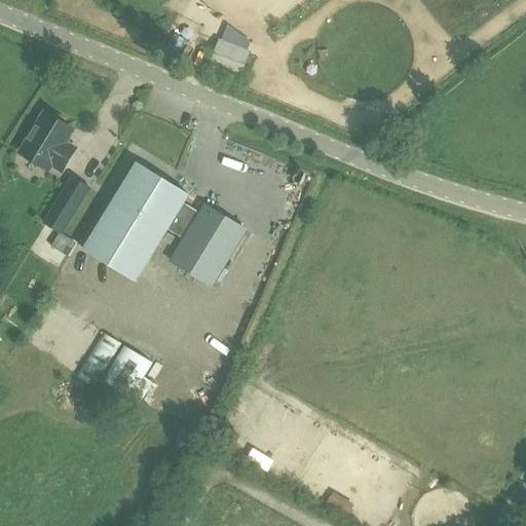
[(219,43),(210,68),(240,80),(250,57),(219,43)]
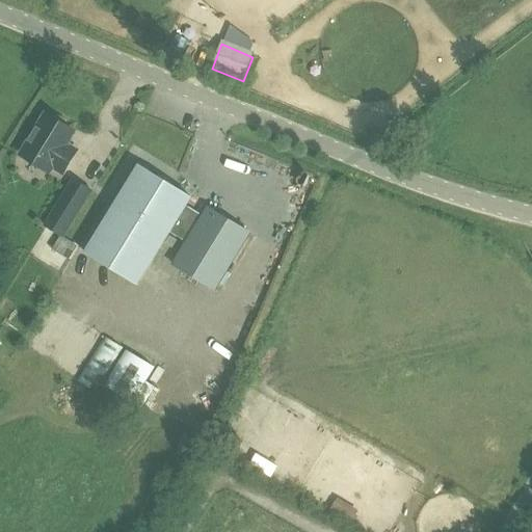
[(57,116),(52,118),(45,114),(20,155),(49,173),(51,167),(61,174),(76,151),(65,144),(73,131),(65,127),(65,122),(57,116)]
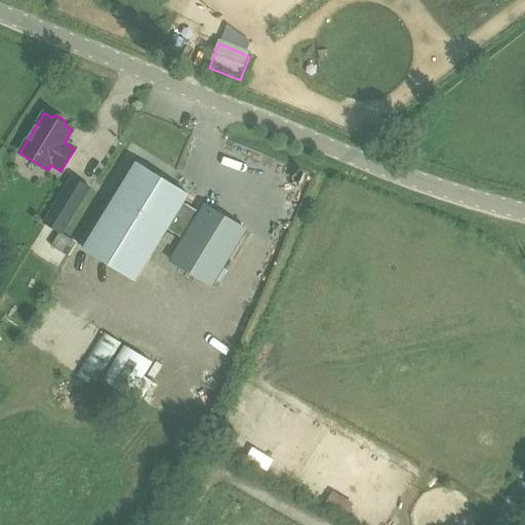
[(183,203),(188,194),(135,162),(83,248),(135,280),(167,229),(180,237),(185,231),(187,233),(170,260),(212,286),(246,230),(204,204),(199,213),(183,203)]
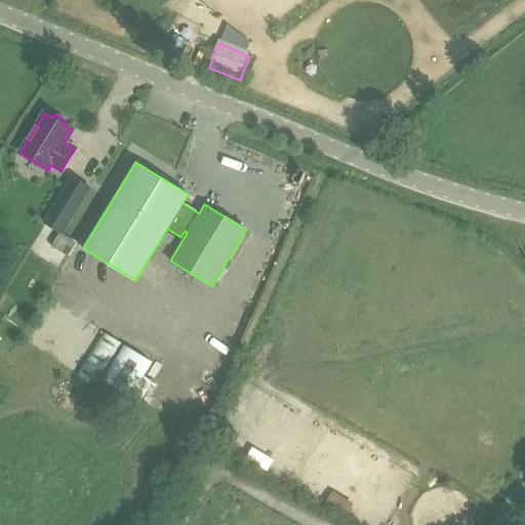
[(72,176),(44,223),(62,234),(89,188),(72,176)]
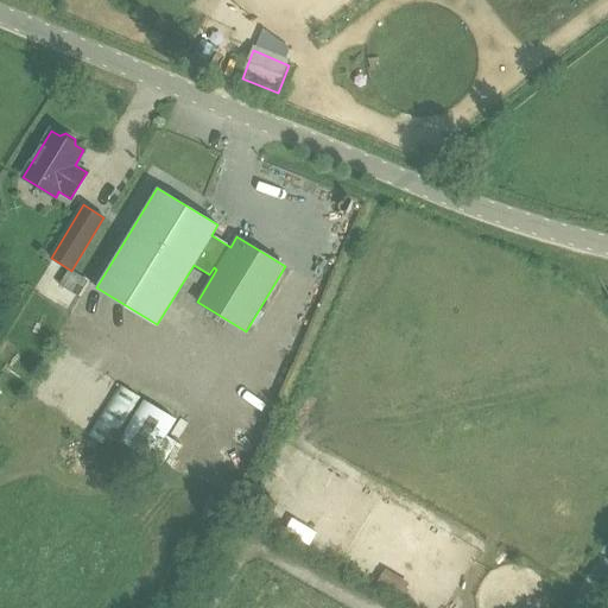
[(69,270),(59,285),(77,296),(87,282),(69,270)]
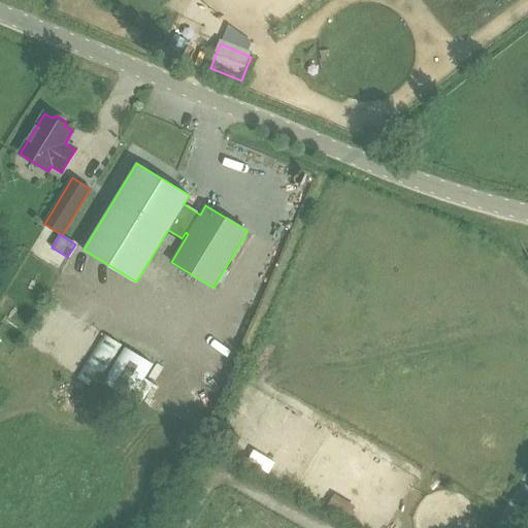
[(77,378),(95,389),(122,345),(104,334),(77,378)]
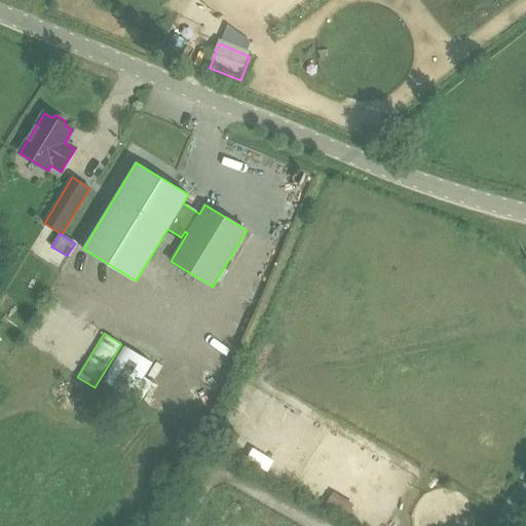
[(153,364),(124,346),(103,381),(132,399),(153,364)]
